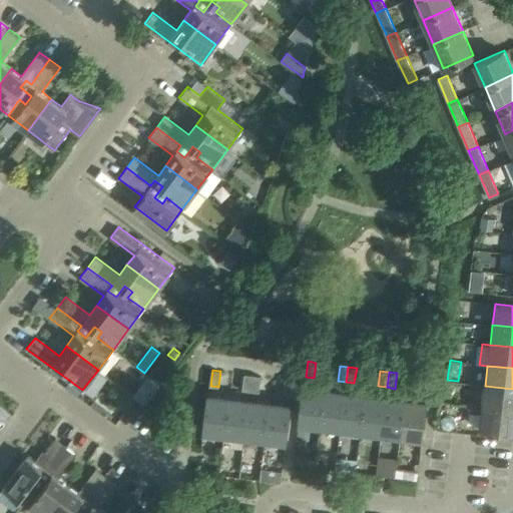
[(242,390),(250,391),(252,375),(244,374),(242,390)]
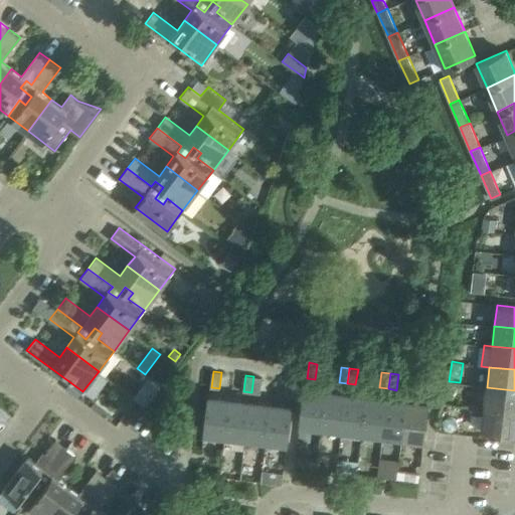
[(253,376),(251,392),(260,393),(262,377),(253,376)]
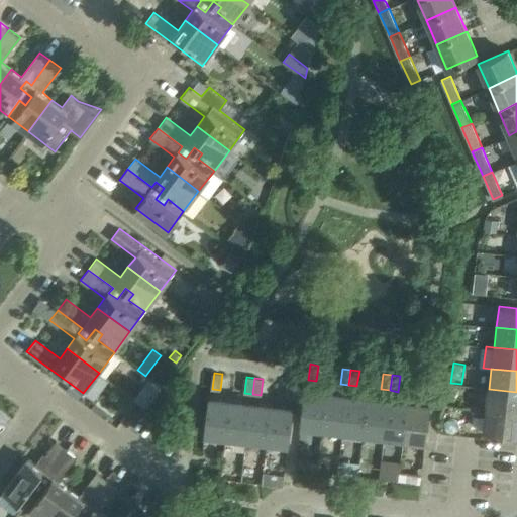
[(422,395),(430,396),(432,380),(424,379),(422,395)]
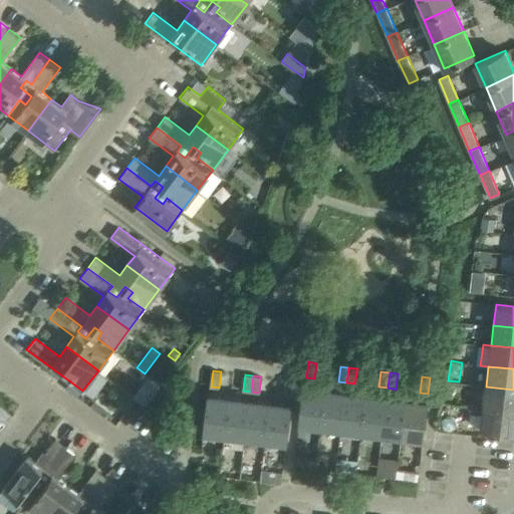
[(283,396),(292,397),(294,380),(285,379),(283,396)]
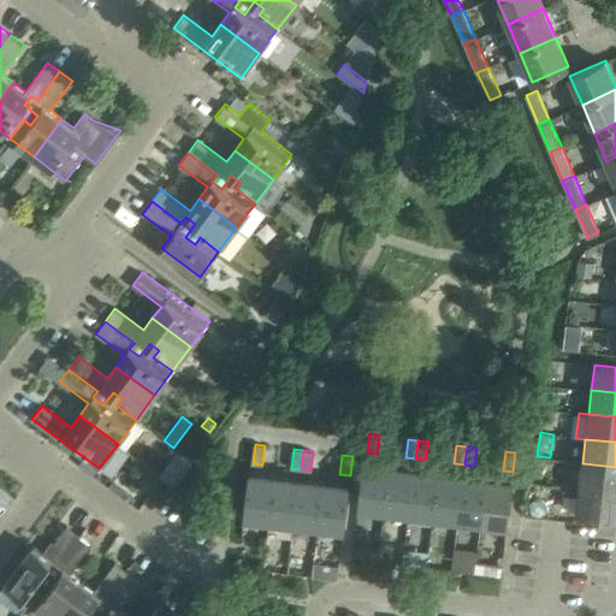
[(359,509),(383,511),(389,465),(365,462),(359,509)]
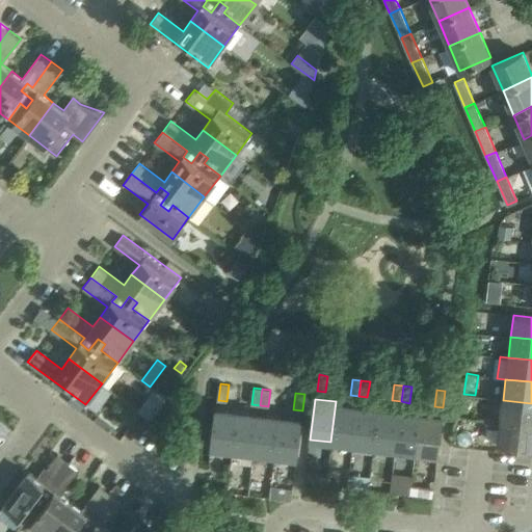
[(531,403),(503,400),(500,422),(531,425),(531,403)]
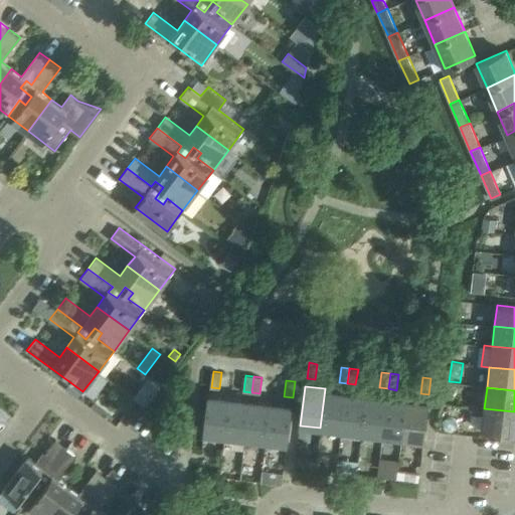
[(320,427),(341,431),(346,391),(325,388),(320,427)]
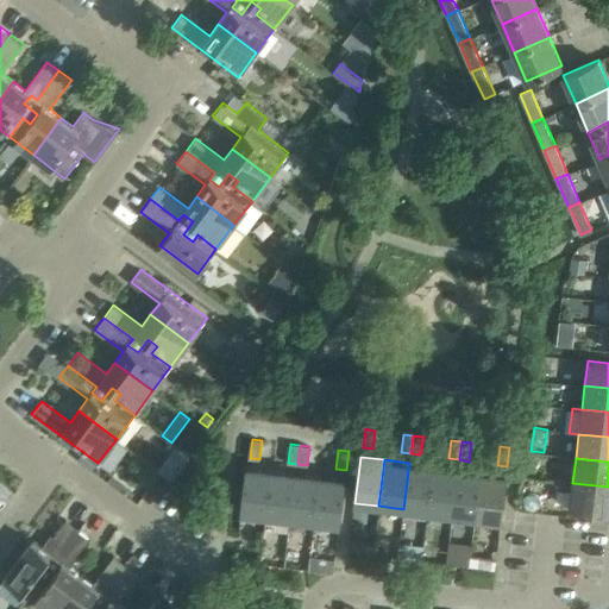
[(403,509),(427,513),(433,465),(409,463),(403,509)]
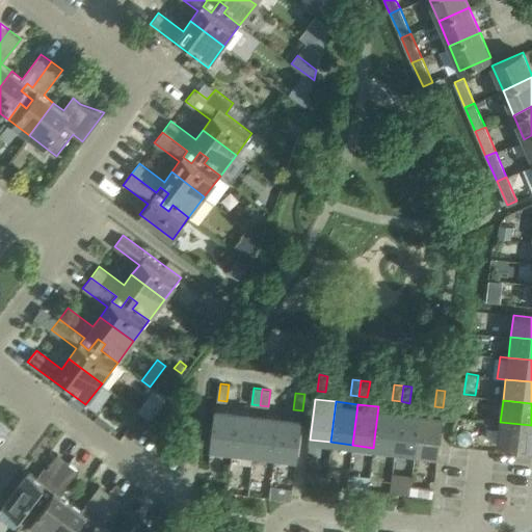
[(373,448),(394,450),(399,409),(378,406),(373,448)]
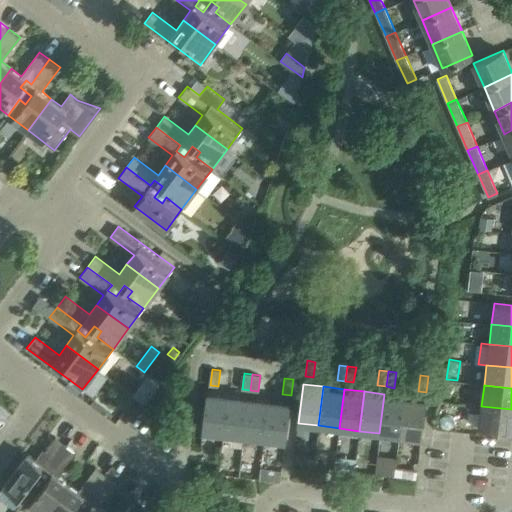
[(203,431),(224,434),(229,395),(208,392),(203,431)]
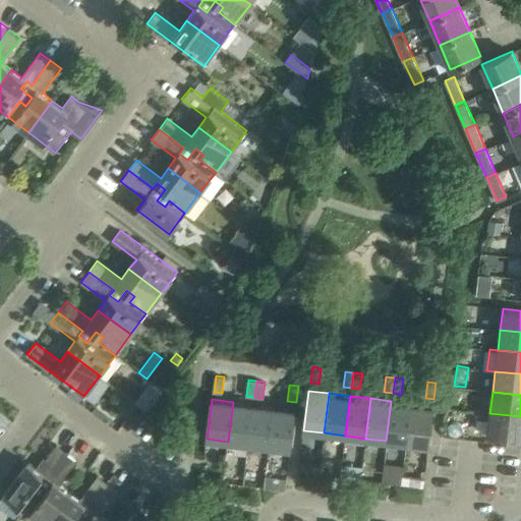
[(386,441),(407,444),(412,403),(391,401),(386,441)]
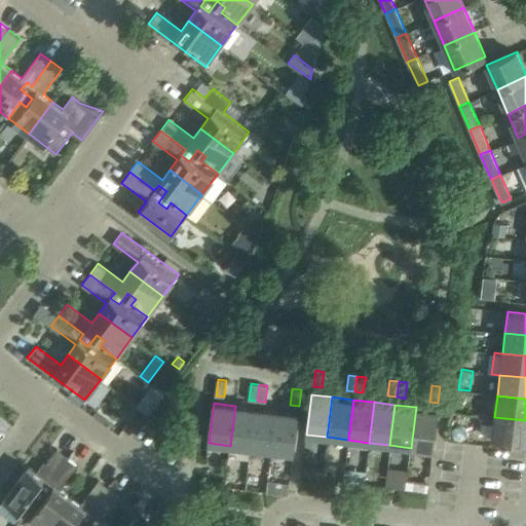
[(230,446),(251,449),(256,408),(235,406),(230,446)]
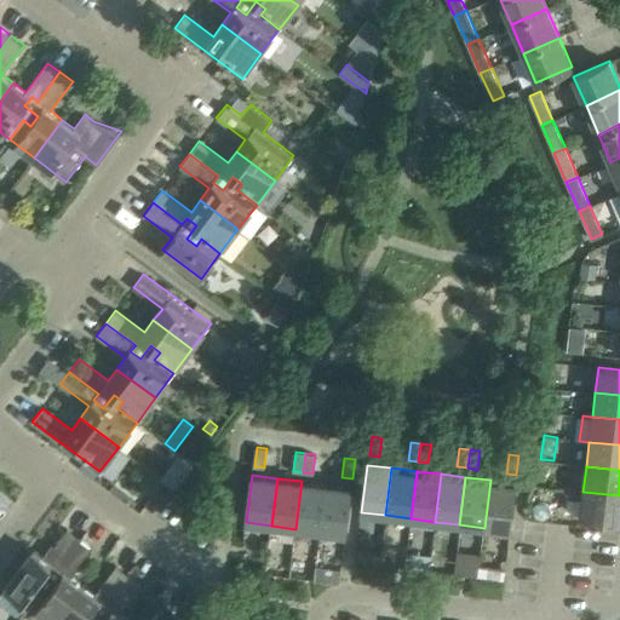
[(491,480),(484,528),(510,532),(516,483),(491,480)]
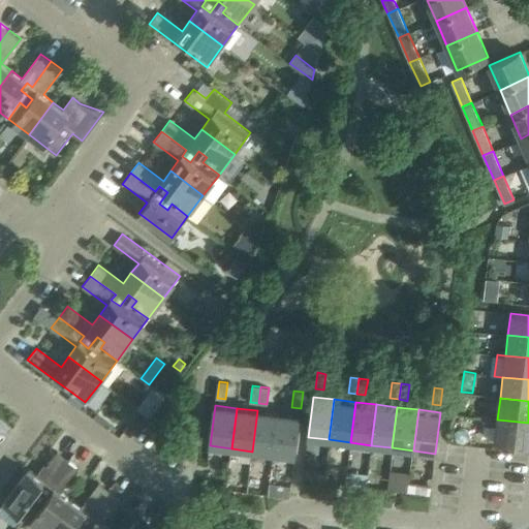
[(252,452),(253,452),(251,460),(272,463),(274,454),(279,413),(257,410),(252,452)]
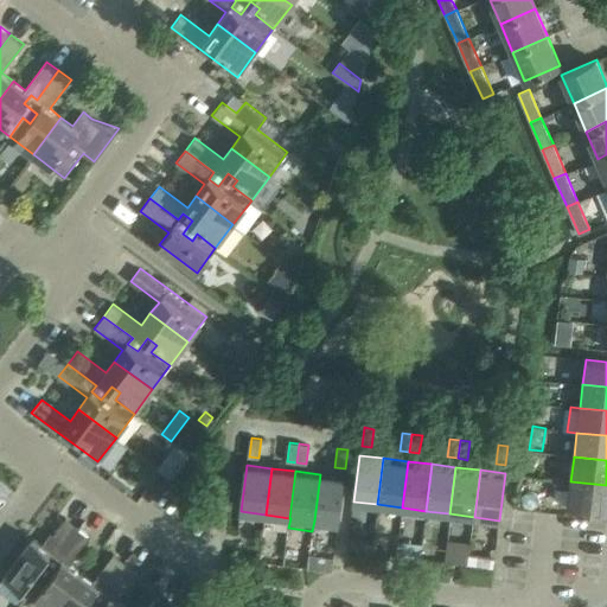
[(345,477),(320,474),(314,521),(339,524),(345,477)]
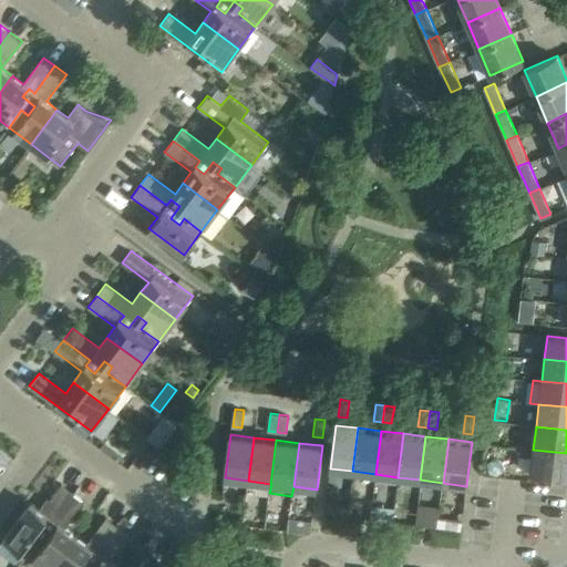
[(566,453),(533,450),(531,472),(566,476),(566,453)]
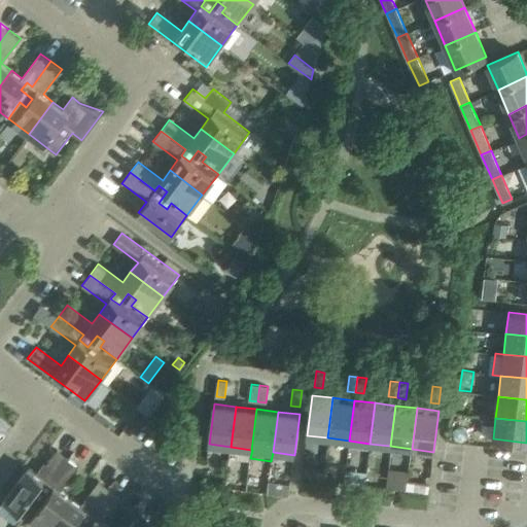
[(29,466),(4,499),(0,504),(0,512),(18,525),(25,515),(37,499),(32,494),(37,486),(49,495),(56,487),(50,482),(69,458),(58,450),(39,475),(29,466)]
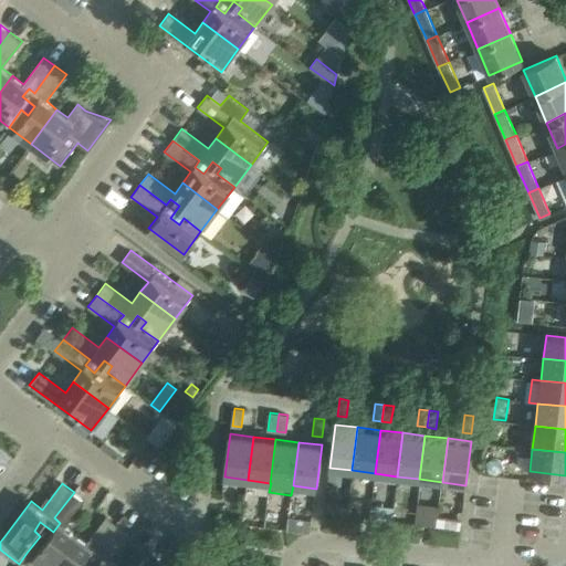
[(27,553),(43,565),(51,565),(75,534),(65,526),(85,500),(74,492),(54,517),(60,523),(53,532),(40,522),(34,531),(40,536),(27,553)]
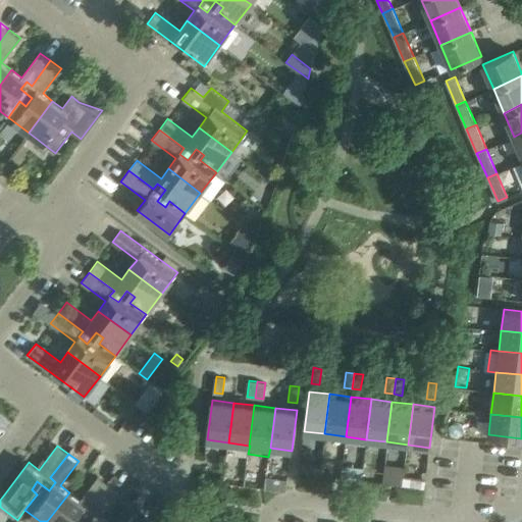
[(300,462),(299,472),(300,472),(320,475),(321,467),(314,466),(314,464),(300,462)]
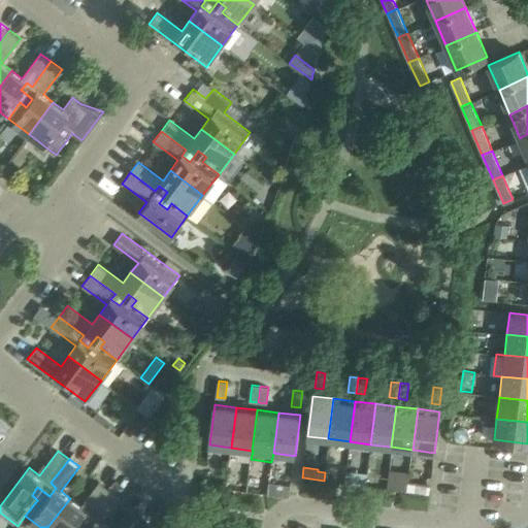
[(389,489),(407,492),(408,482),(390,479),(389,489)]
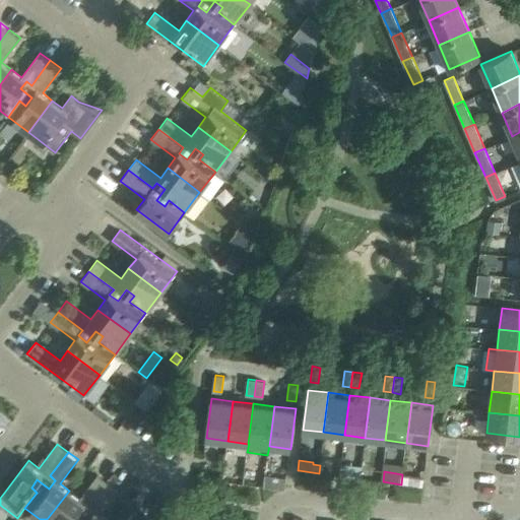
[(47,519),(88,519),(89,519),(78,511),(84,503),(90,507),(109,482),(98,474),(79,499),(69,491),(47,519)]
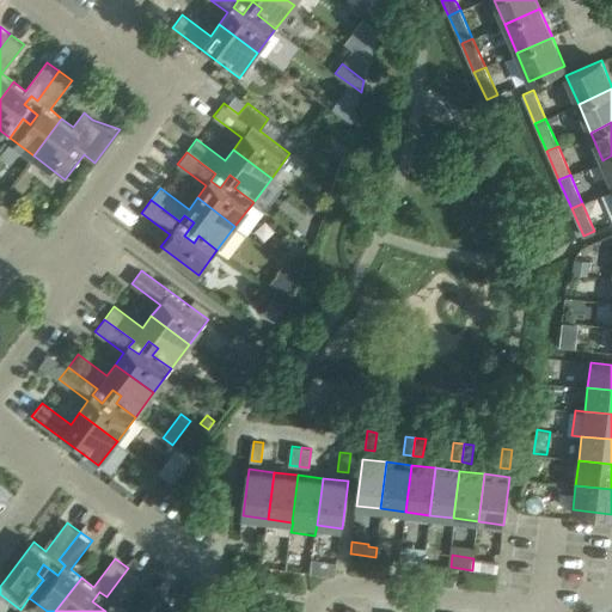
[(473,558),(472,570),(497,573),(499,563),(489,562),(490,560),(473,558)]
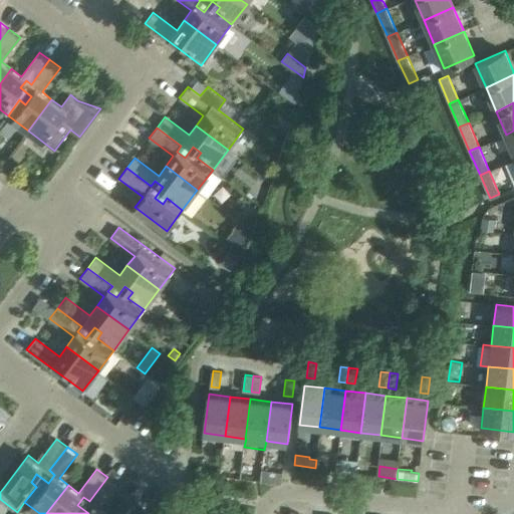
[(106,513),(99,509),(117,485),(107,477),(89,501),(83,497),(77,505),(88,513),(87,513),(106,513)]
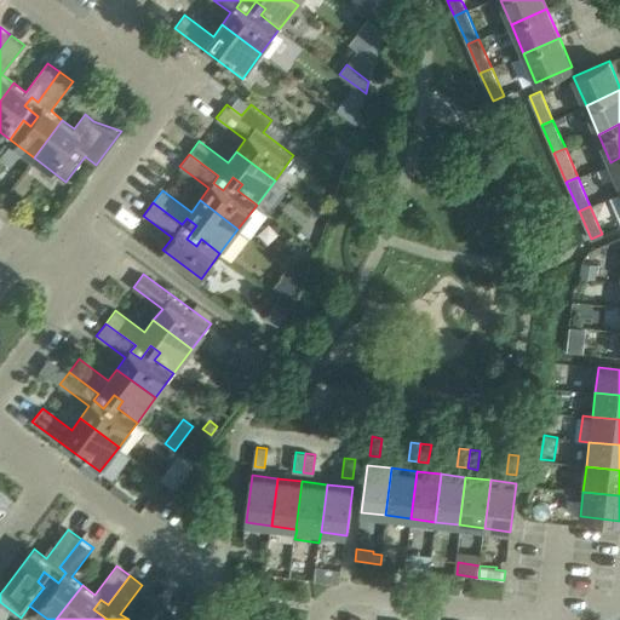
[(182,619),(185,616),(166,602),(151,619),(182,619)]
